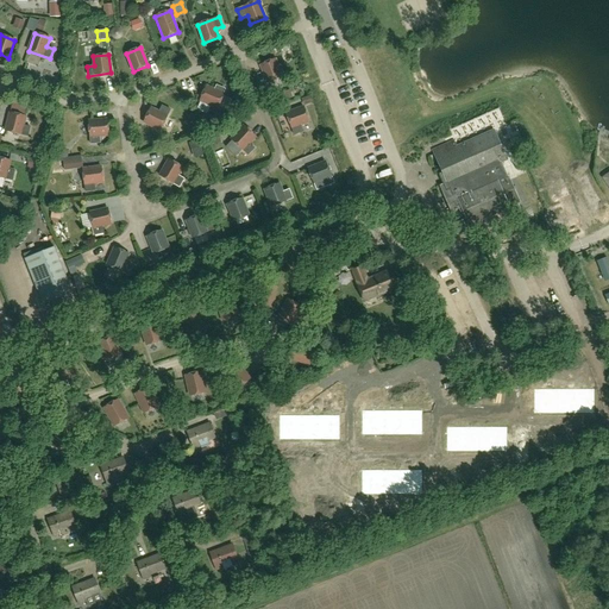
[(278,68),(275,60),(261,66),(268,82),(289,74),(286,66),(278,68)]
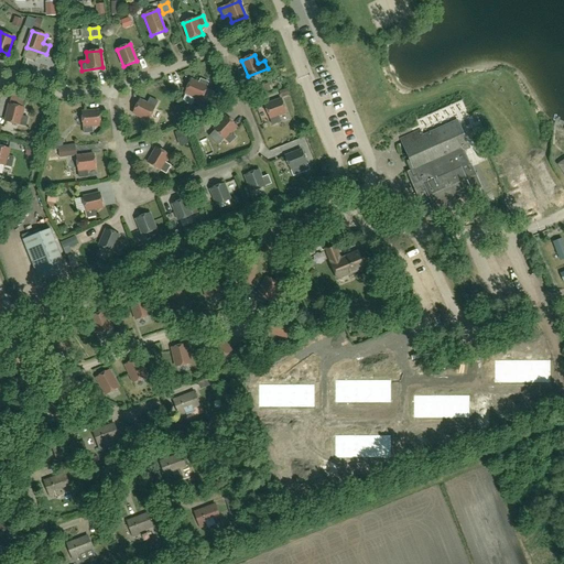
[(202,100),(208,83),(201,79),(198,83),(191,79),(185,94),(202,100)]
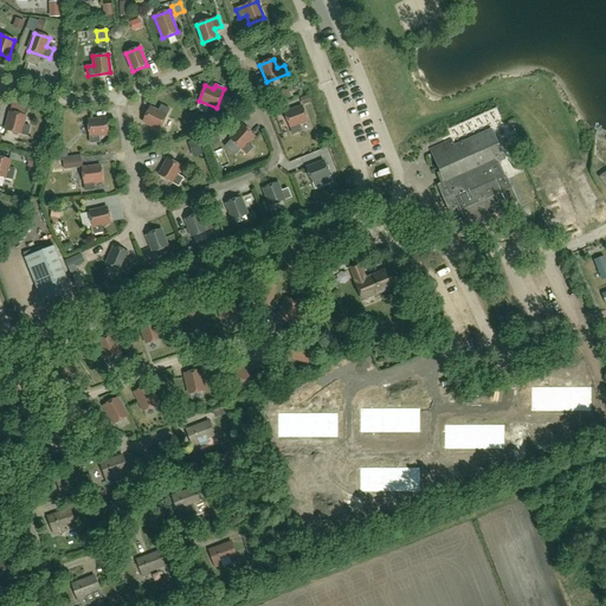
[(160,130),(169,109),(161,105),(158,111),(150,108),(143,122),(160,130)]
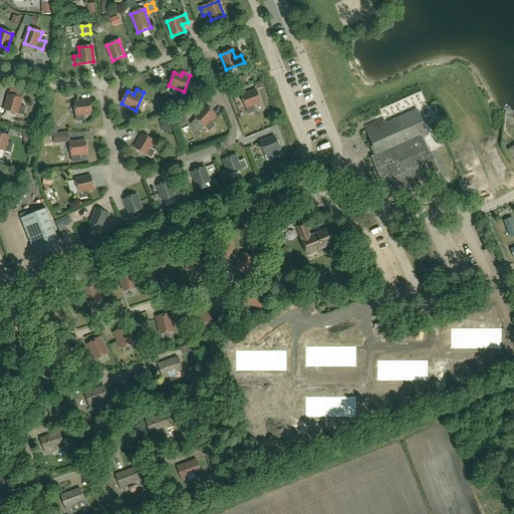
[(248,114),(256,111),(254,105),(261,103),(256,90),(242,96),(248,114)]
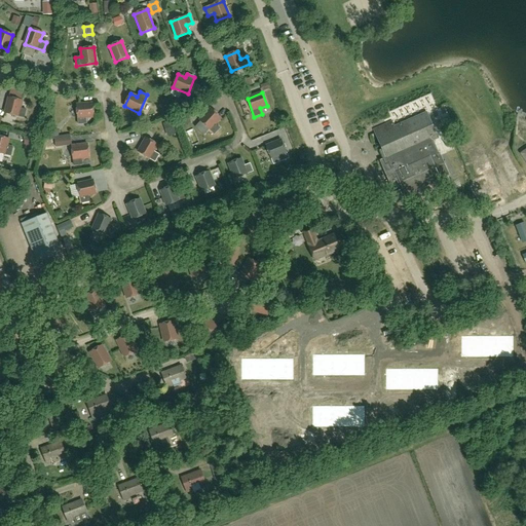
[(25,118),(26,110),(21,109),(22,101),(9,98),(5,113),(25,118)]
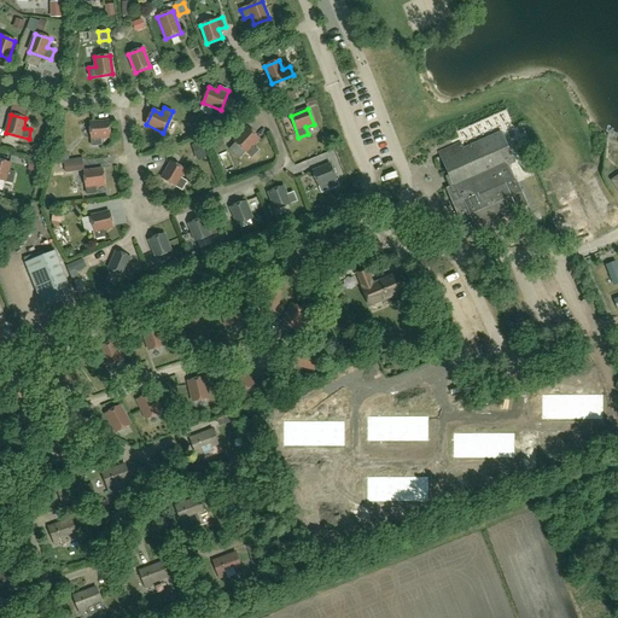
[(92,146),(101,146),(101,138),(110,138),(109,122),(89,123),(92,146)]
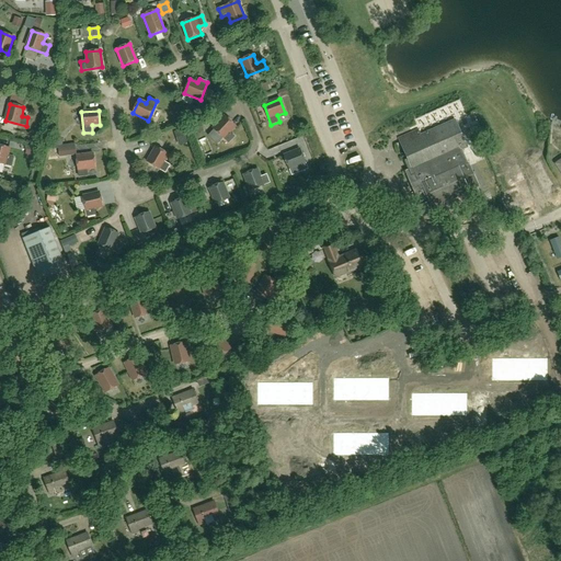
[(228,144),(235,137),(229,133),(236,126),(225,116),(213,128),(228,144)]
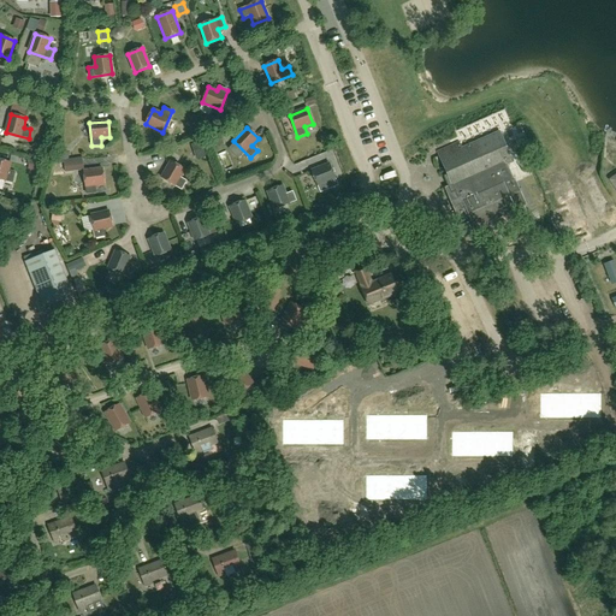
[(513,160),(509,154),(499,132),(462,148),(460,142),(438,152),(448,173),(452,184),(446,187),(445,188),(462,226),(460,227),(463,236),(471,232),(469,230),(477,227),(505,214),(526,205),(522,196),(516,182),(508,163),(513,160)]
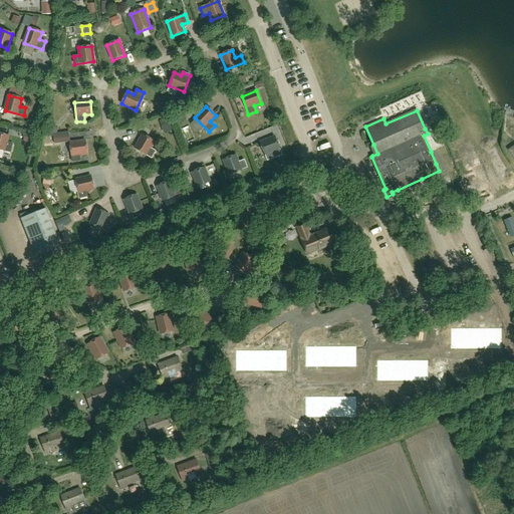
[(0,134),(0,158),(2,159),(4,151),(11,153),(12,145),(7,144),(8,136),(0,134)]
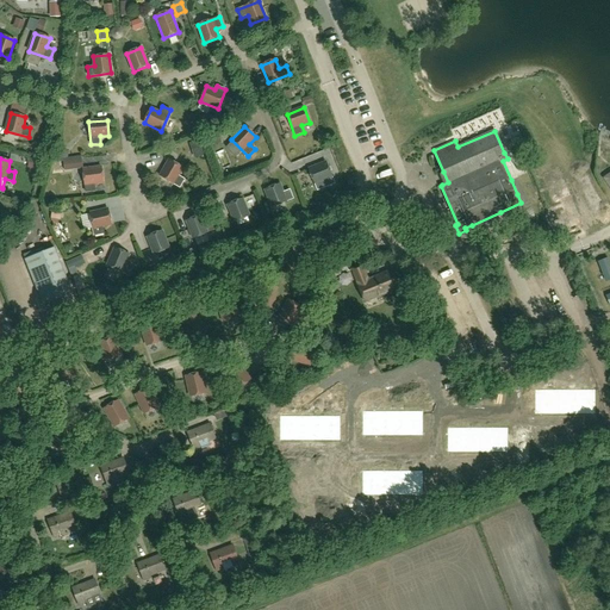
[(180,188),(185,180),(179,175),(182,168),(169,160),(160,176),(180,188)]
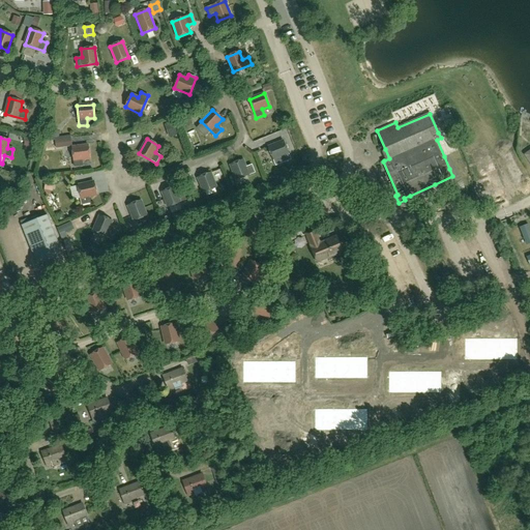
[(275,166),(284,163),(281,156),(289,154),(284,141),(268,147),(275,166)]
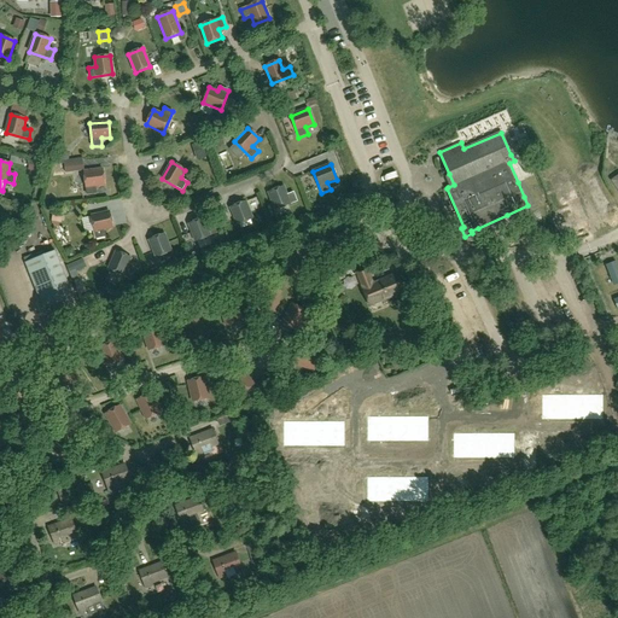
[(87,194),(97,193),(95,186),(105,185),(103,169),(85,172),(87,194)]
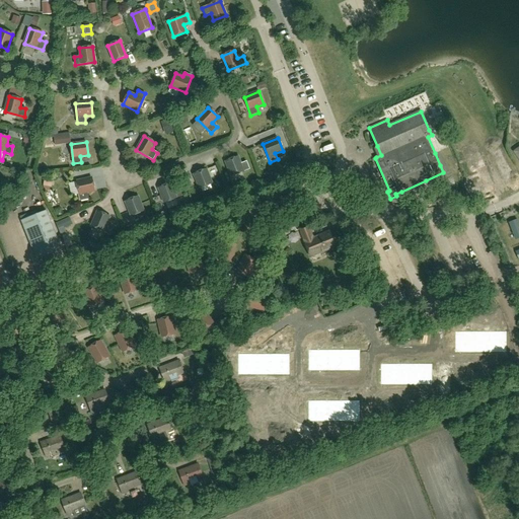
[(240,164),(238,156),(225,161),(231,176),(249,169),(246,161),(240,164)]
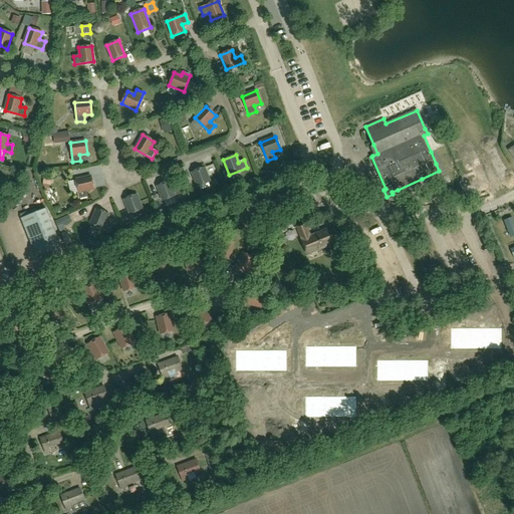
[(198,187),(210,183),(204,168),(192,173),(198,187)]
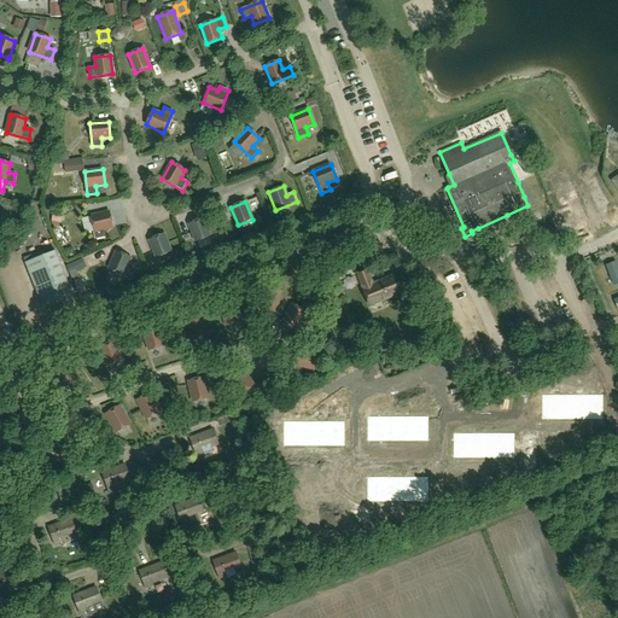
[(313,208),(316,220),(326,216),(322,205),(313,208)]
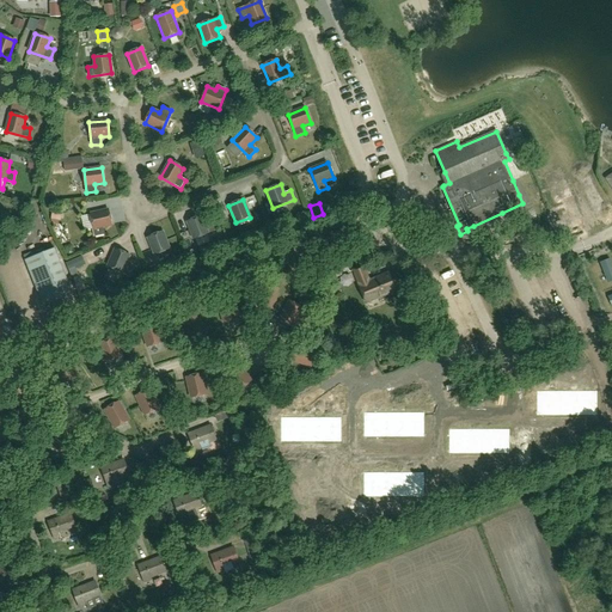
[(96,237),(104,234),(103,227),(112,225),(109,210),(90,214),(96,237)]
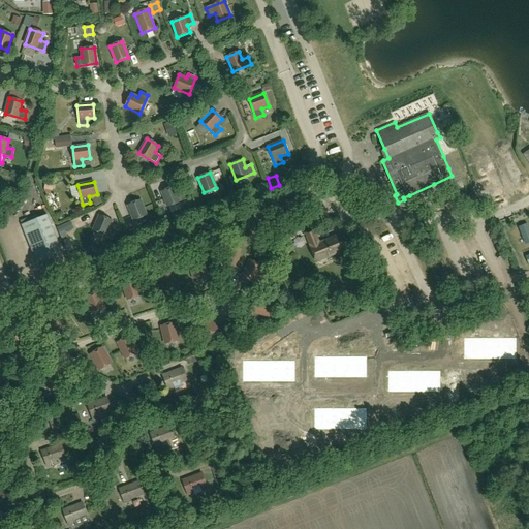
[(167,207),(180,201),(175,187),(161,191),(167,207)]
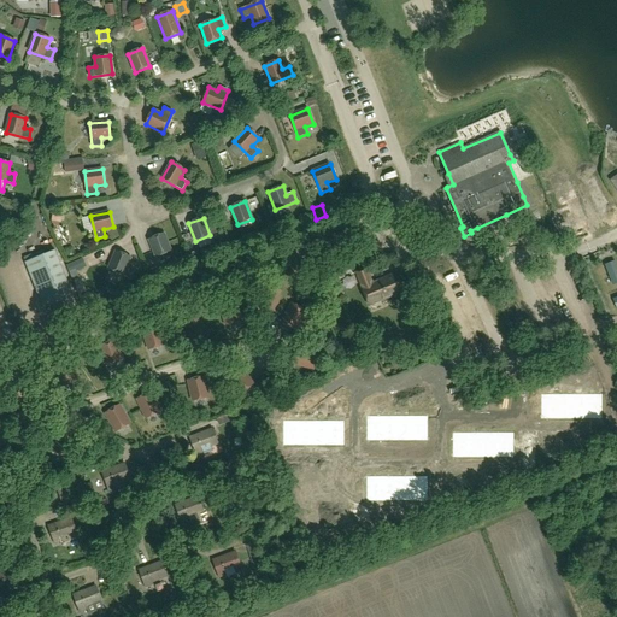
[(274,238),(270,228),(263,231),(266,240),(274,238)]
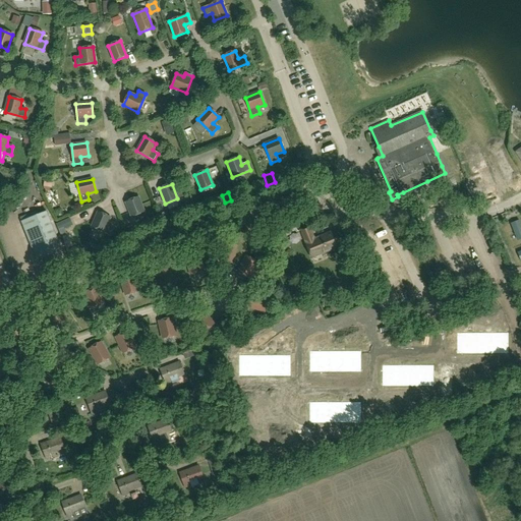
[(131,217),(145,212),(138,197),(125,203),(131,217)]
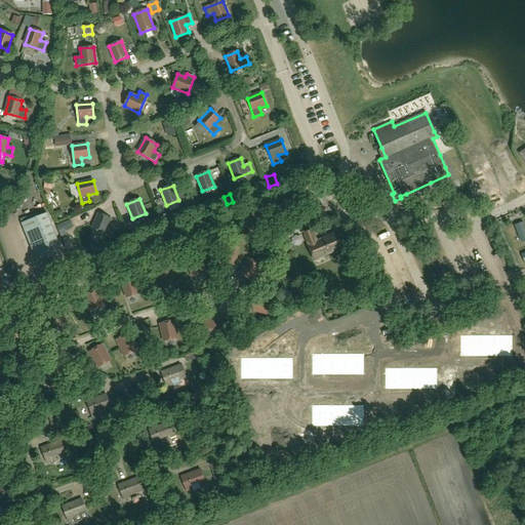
[(196,210),(193,211),(191,206),(185,209),(183,214),(186,220),(198,215),(196,210)]
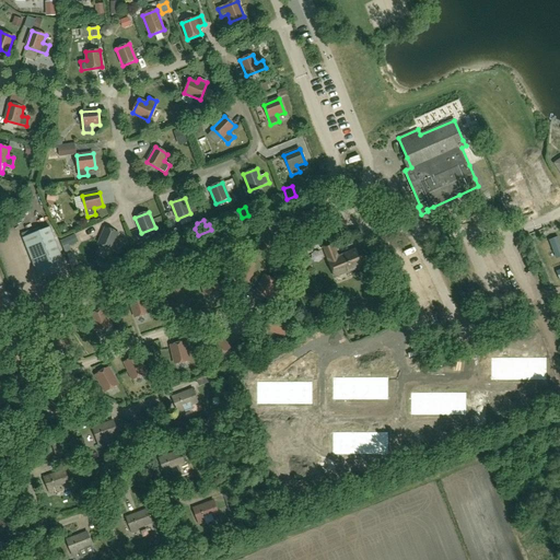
[(39,280),(67,269),(50,228),(23,238),(39,280)]
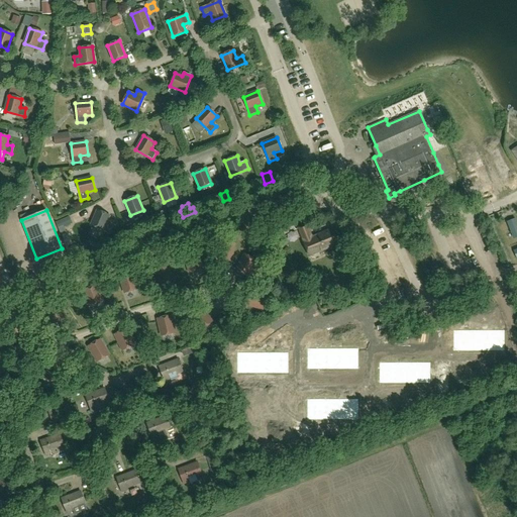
[(109,233),(112,225),(106,223),(110,216),(97,210),(91,225),(109,233)]
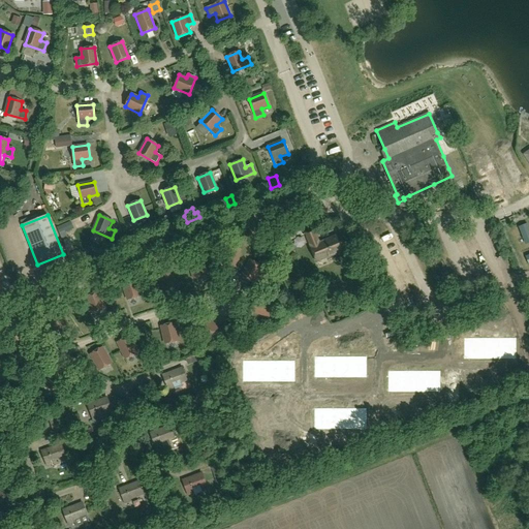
[(172,225),(167,216),(162,218),(166,227),(172,225)]
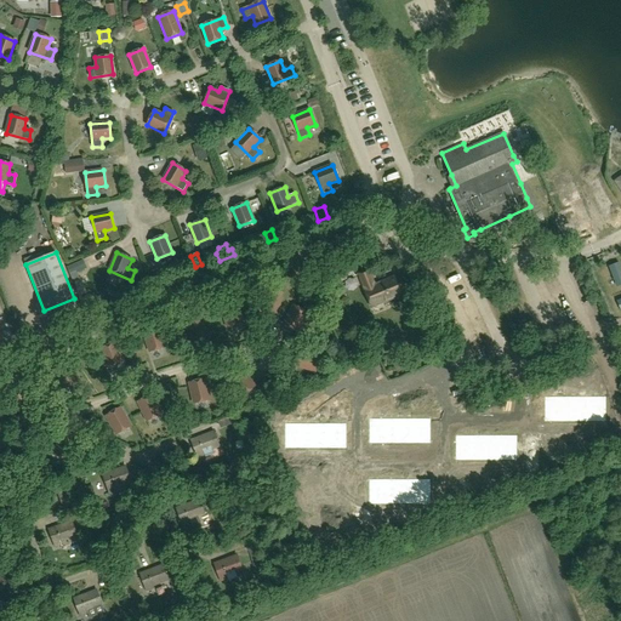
[(73,283),(74,281),(80,279),(78,273),(87,269),(83,260),(67,267),(73,283)]
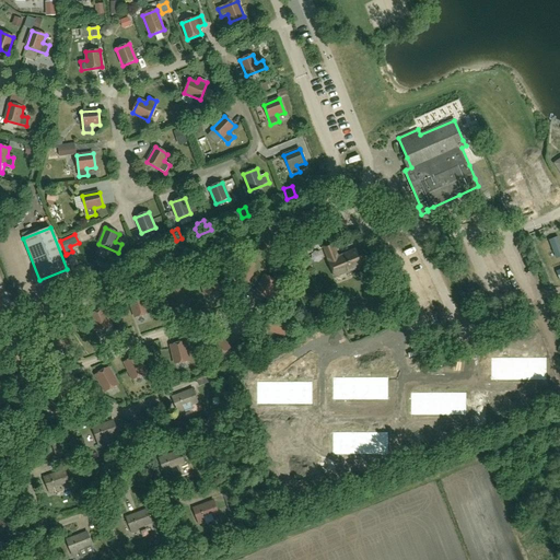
[(559,243),(558,237),(549,241),(551,247),(552,247),(556,254),(559,253),(559,252),(559,246),(559,244),(559,243)]
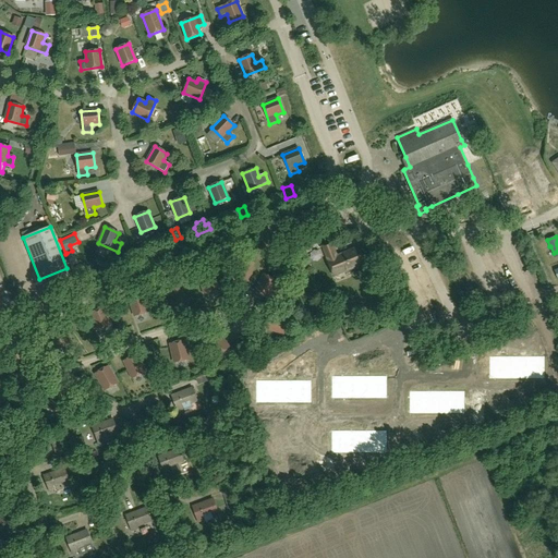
[(337,256),(331,243),(323,246),(328,259),(327,259),(334,276),(365,263),(359,247),(337,256)]
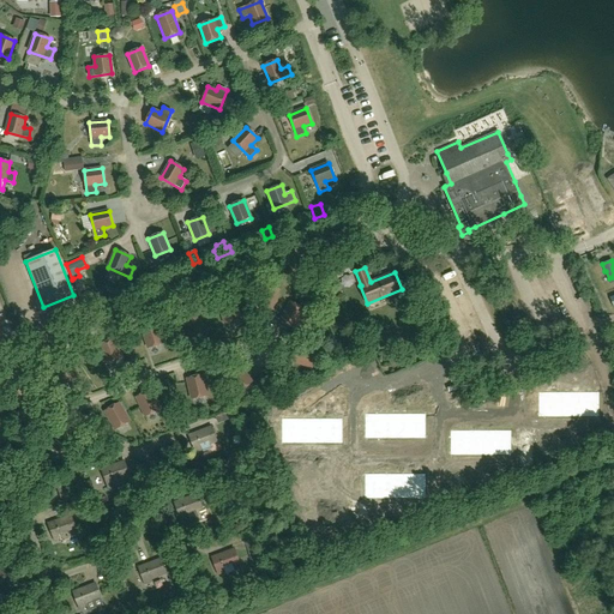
[(161,278),(157,269),(148,272),(151,282),(161,278)]
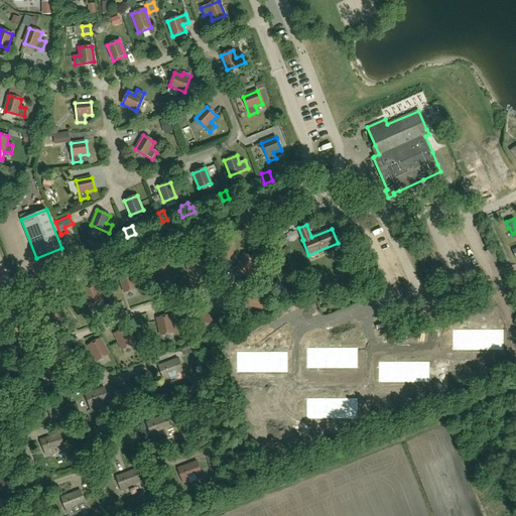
[(231,260),(234,243),(221,241),(218,258),(231,260)]
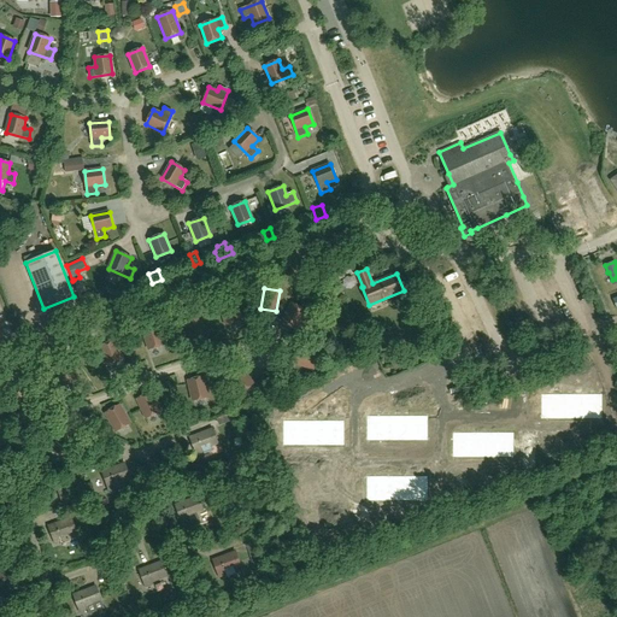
[(227,325),(241,321),(235,300),(219,305),(227,325)]
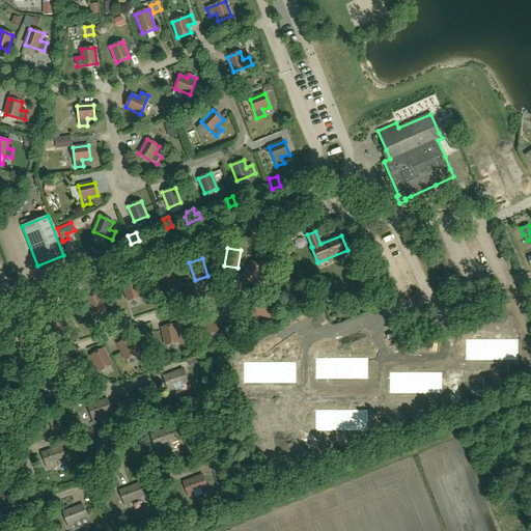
[(255,284),(263,268),(251,261),(243,277),(255,284)]
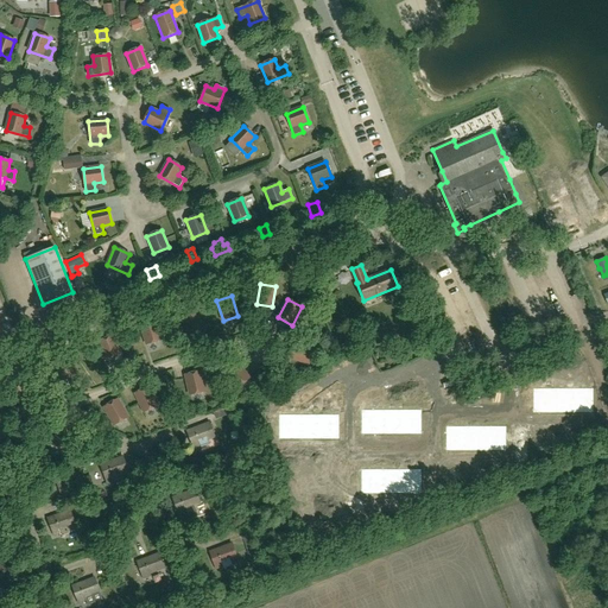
[(189,336),(204,330),(196,311),(182,316),(189,336)]
